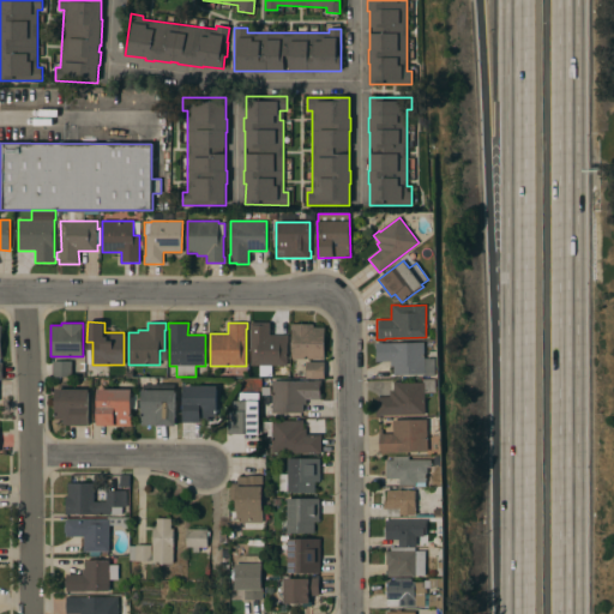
[(251,366),(251,330),(250,330),(250,323),(270,323),(270,335),(288,335),(287,366),(251,366)]
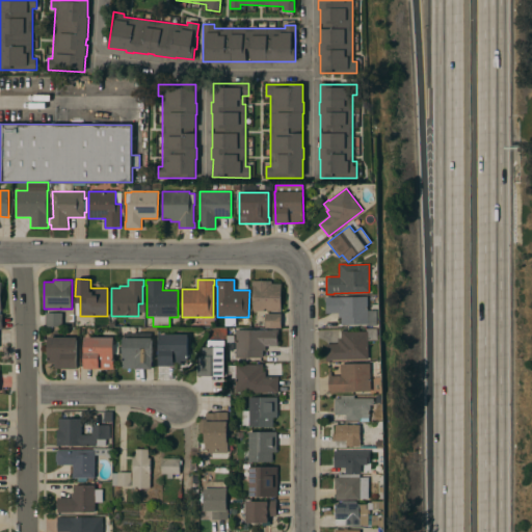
[(253,311),(253,285),(251,285),(251,281),(271,281),(271,284),(282,284),(281,311),(253,311)]
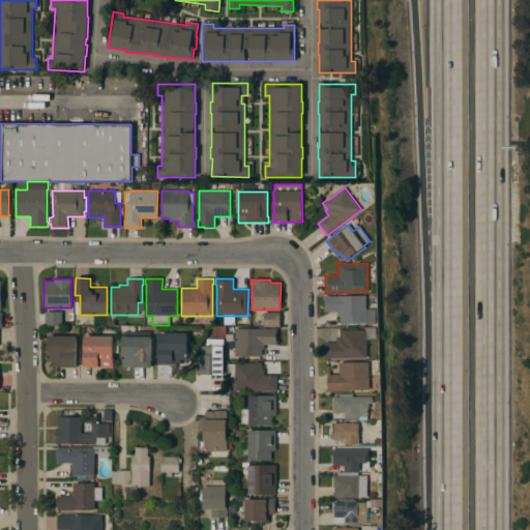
[(366,310),(370,310),(370,315),(376,315),(376,325),(366,325),(366,323),(340,323),(340,316),(337,316),(337,312),(324,312),(324,307),(324,297),(324,295),(329,295),(366,295),(366,310)]
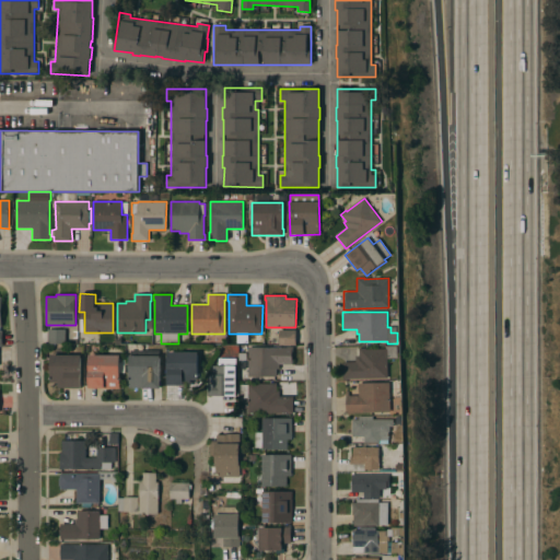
[(66,329),(66,343),(48,343),(48,329),(66,329)]
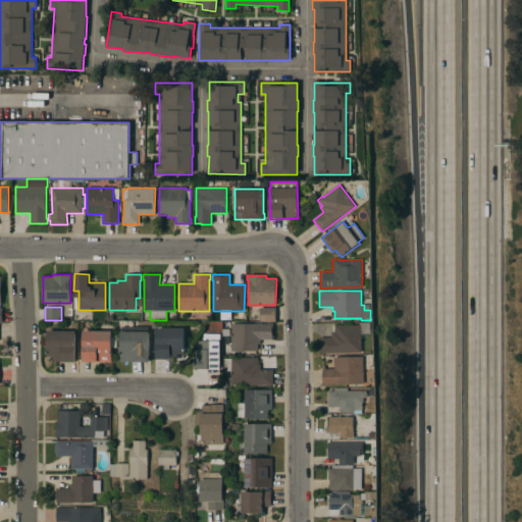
[(260,321),(260,307),(276,308),(276,321),(260,321)]
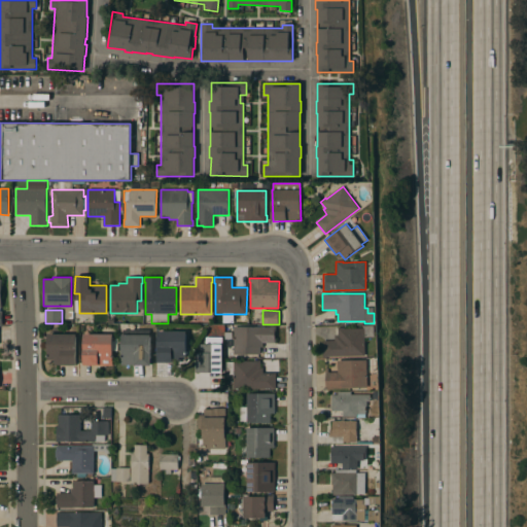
[(323,357),(322,341),(335,340),(335,335),(338,335),(338,327),(344,327),(344,328),(363,328),(363,325),(374,325),(375,337),(364,337),(365,356),(323,357)]
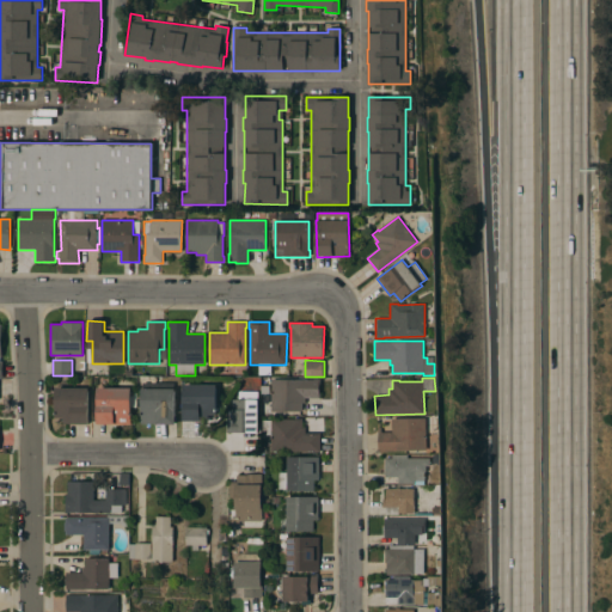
[(270,411),(271,379),(313,380),(313,379),(320,379),(320,385),(319,385),(318,392),(320,392),(320,398),(305,398),(305,403),(303,403),(303,411),(270,411)]
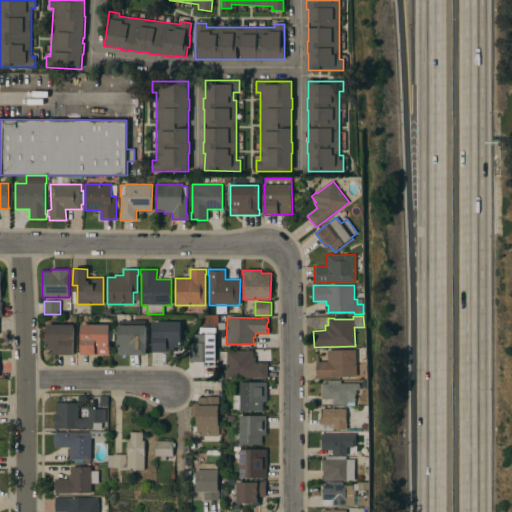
[(146,320),(146,350),(147,350),(147,355),(118,355),(118,325),(119,325),(119,320),(146,320)]
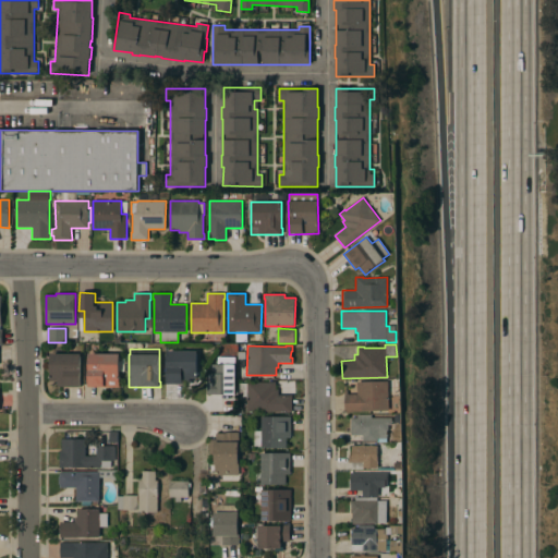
[(197,378),(190,378),(190,384),(167,384),(167,351),(197,351),(197,378)]
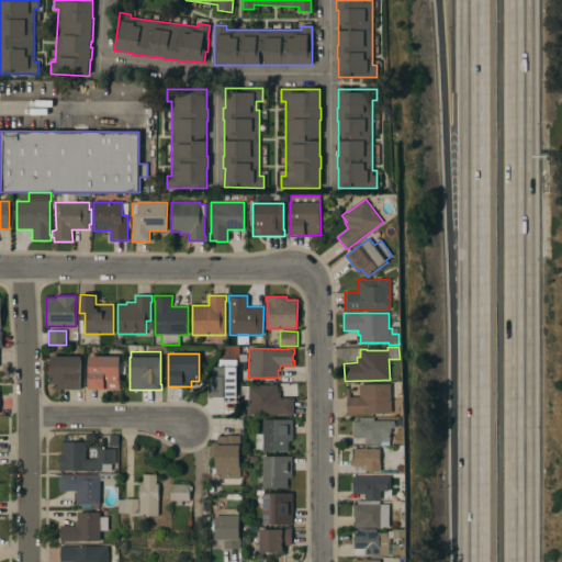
[(81,356),(81,390),(58,390),(58,384),(51,383),(51,356),(81,356)]
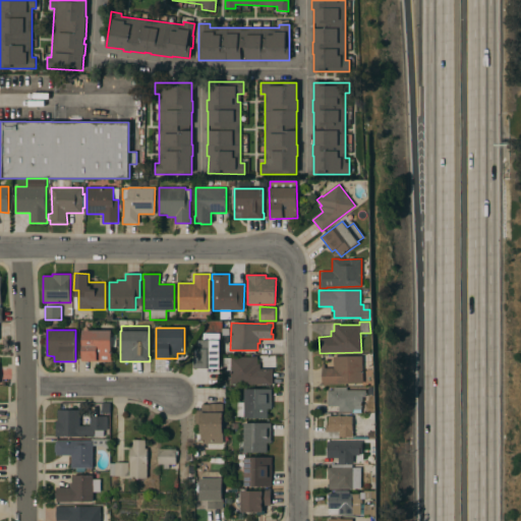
[(111,330),(111,333),(116,333),(116,347),(111,347),(111,359),(110,359),(110,361),(82,361),(82,330),(111,330)]
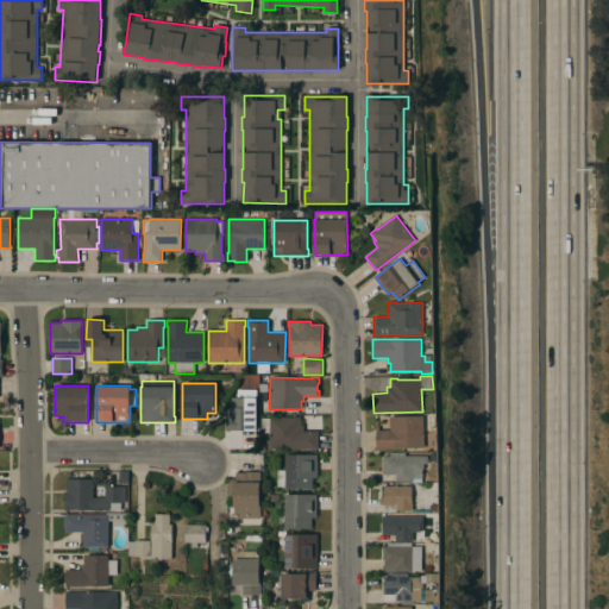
[(225,397),(237,397),(237,389),(257,389),(257,431),(225,431),(225,397)]
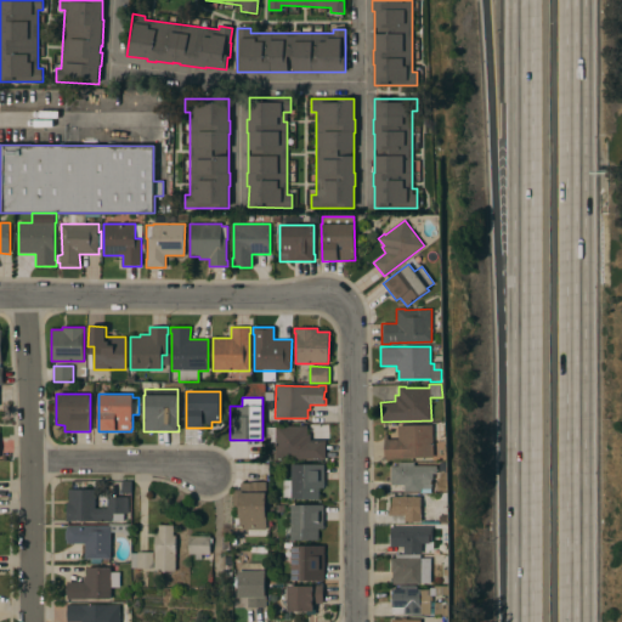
[(434,457),(402,458),(394,458),(394,459),(384,459),(384,434),(388,434),(388,439),(397,439),(397,425),(434,424),(434,457)]
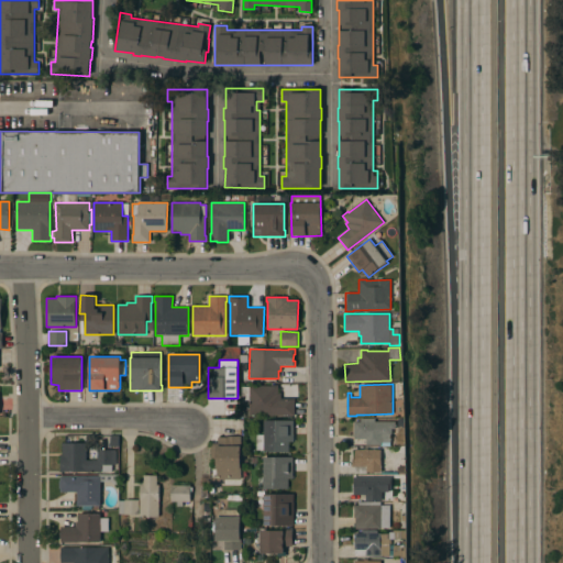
[(249,416),(250,401),(241,400),(241,387),(250,387),(250,385),(271,386),(271,385),(278,385),(278,393),(280,393),(280,398),(295,398),(295,416),(249,416)]
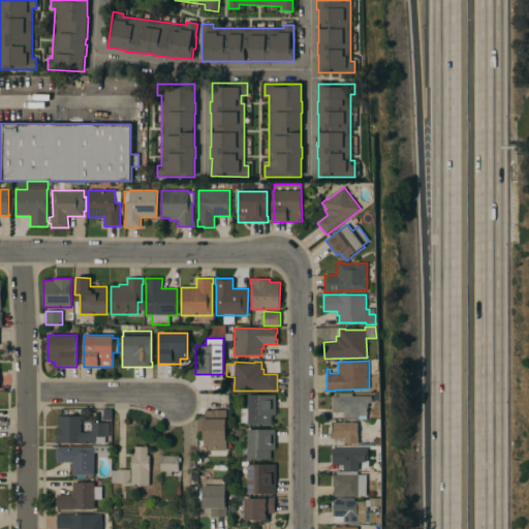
[(333,396),(338,396),(338,393),(352,393),(352,396),(371,396),(371,403),(368,403),(368,408),(367,408),(367,418),(358,418),(343,418),(343,411),(333,411),(333,396)]
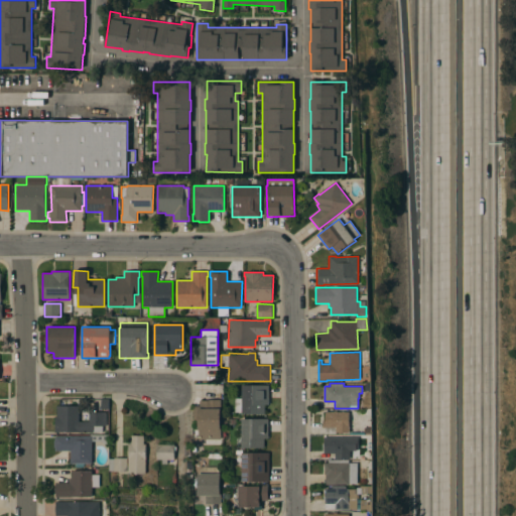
[(269,405),(264,405),(264,414),(242,414),(242,412),(235,412),(235,398),(242,398),(242,385),(269,385),(269,405)]
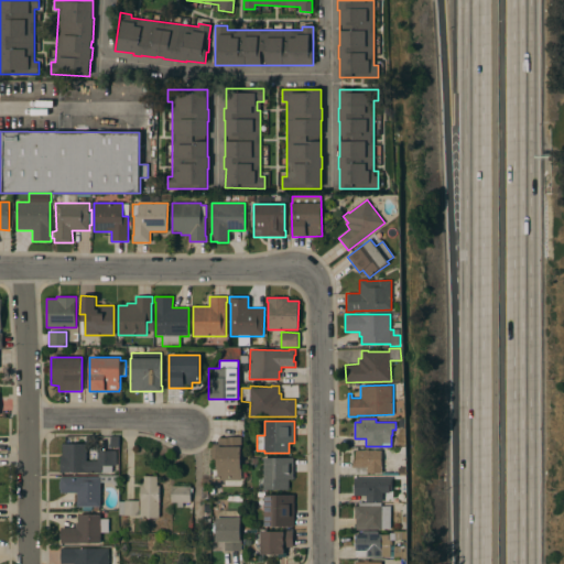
[(210,444),(218,444),(218,437),(227,437),(227,436),(241,436),(241,480),(220,480),(220,481),(213,481),(213,477),(217,477),(217,469),(216,469),(216,459),(210,459),(210,444)]
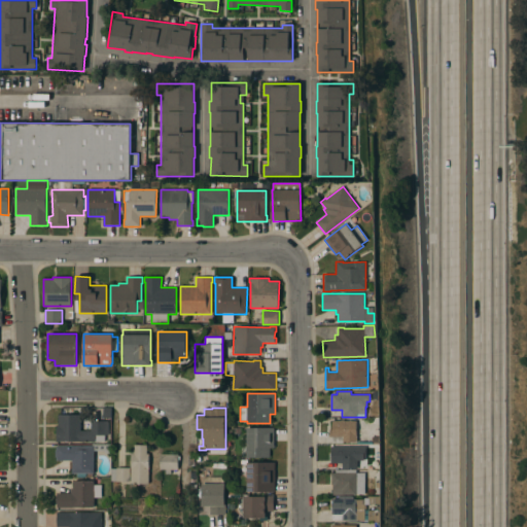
[(57,442),(57,425),(58,425),(58,415),(80,415),(80,430),(92,430),(92,421),(108,421),(108,435),(105,435),(105,442),(57,442)]
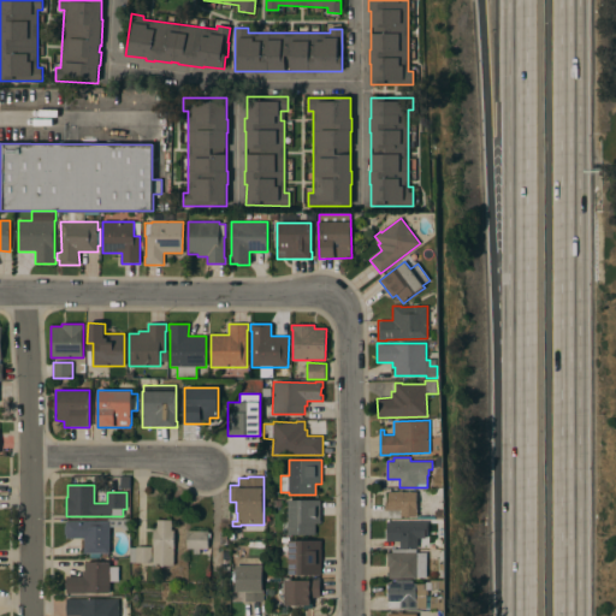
[(416,492),(416,517),(401,516),(401,510),(388,510),(388,492),(416,492)]
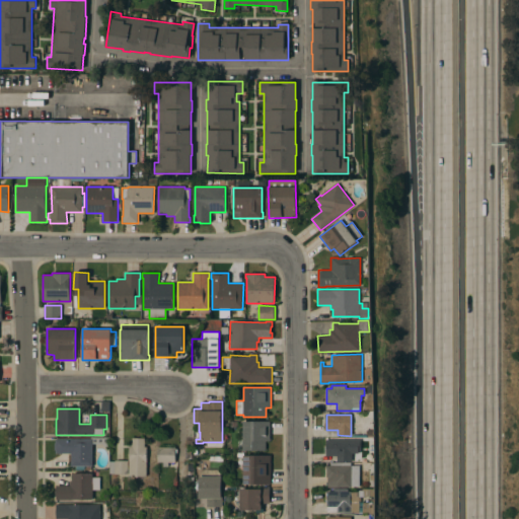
[(270,441),(266,441),(266,450),(243,450),(243,421),(270,422),(270,441)]
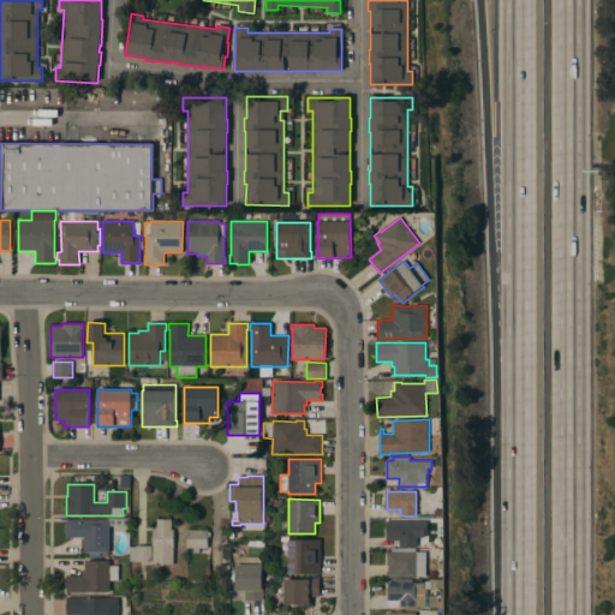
[(153,530),(156,530),(156,519),(171,519),(171,530),(173,530),(173,565),(153,565),(153,530)]
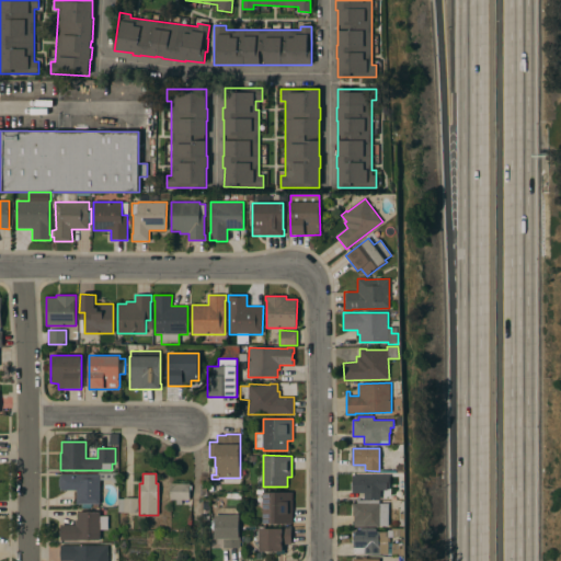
[(100,474),(100,504),(77,504),(77,490),(60,490),(60,487),(59,487),(59,478),(60,478),(60,474),(100,474)]
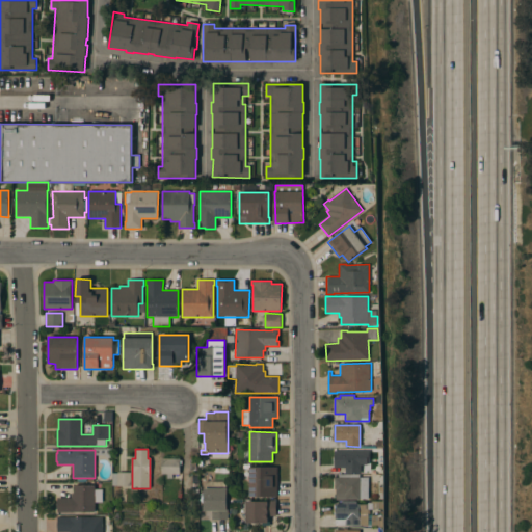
[(369,450),(369,460),(367,460),(367,474),(346,474),(334,474),(334,451),(369,450)]
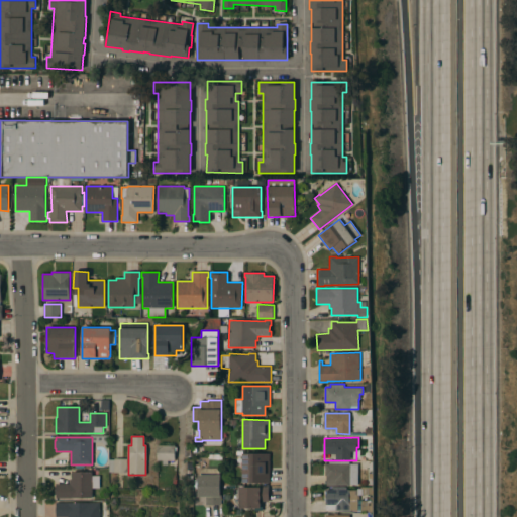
[(175,445),(174,460),(168,460),(168,464),(163,464),(163,460),(157,460),(157,445),(175,445)]
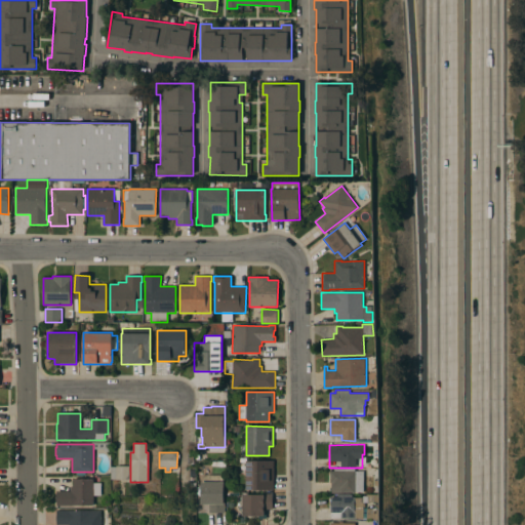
[(274,490),(246,490),(246,460),(274,460),(274,490)]
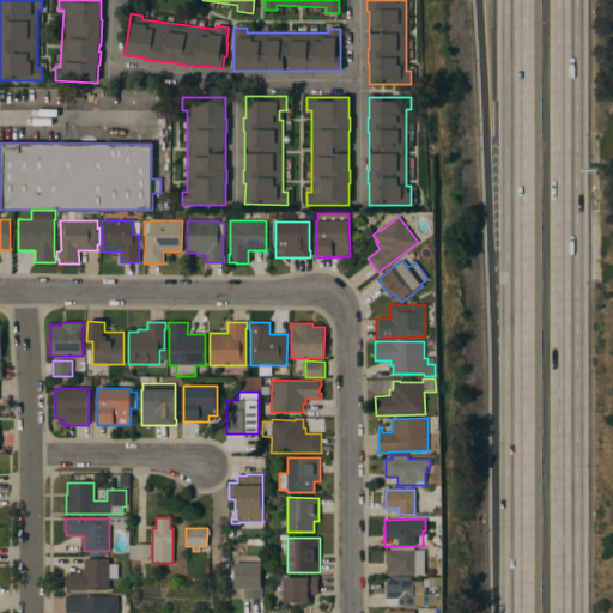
[(135,560),(135,559),(129,559),(129,545),(135,545),(151,544),(151,560),(135,560)]
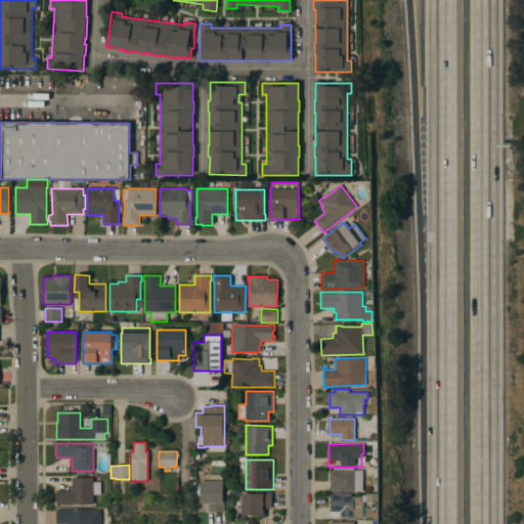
[(363,470),(363,492),(331,492),(331,481),(330,481),(330,470),(363,470)]
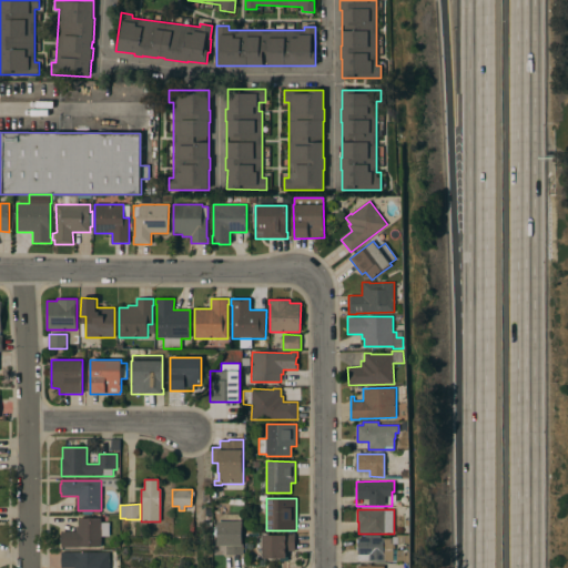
[(241,543),(243,543),(243,555),(226,555),(226,546),(217,546),(217,521),(220,521),(220,518),(221,517),(223,516),(224,515),(227,514),(241,515),(241,543)]
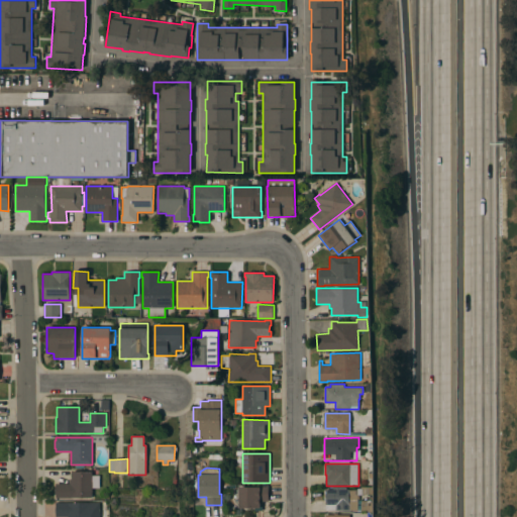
[(56,498),(56,484),(70,484),(70,479),(72,479),(72,472),(92,472),(92,476),(100,476),(100,488),(92,488),(92,498),(56,498)]
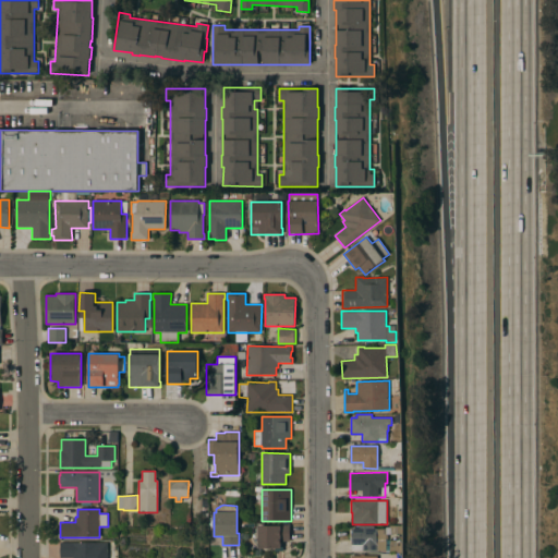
[(258,525),(278,525),(278,524),(290,524),(290,542),(283,542),(283,547),(279,547),(279,552),(276,552),(276,548),(258,548),(258,525)]
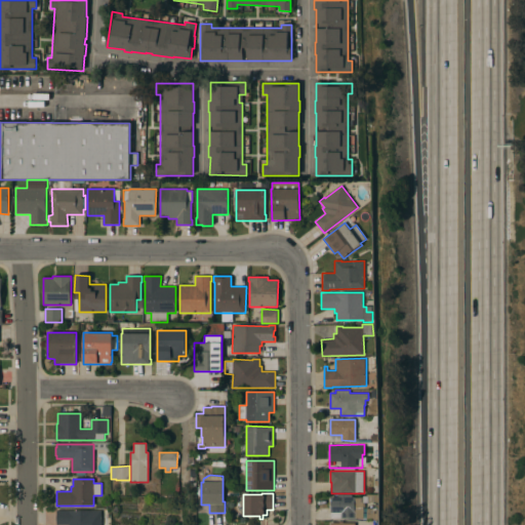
[(330,518),(330,496),(337,497),(337,494),(351,494),(351,496),(355,496),(355,497),(365,497),(365,503),(364,503),(364,508),(363,508),(363,517),(362,517),(362,518),(330,518)]
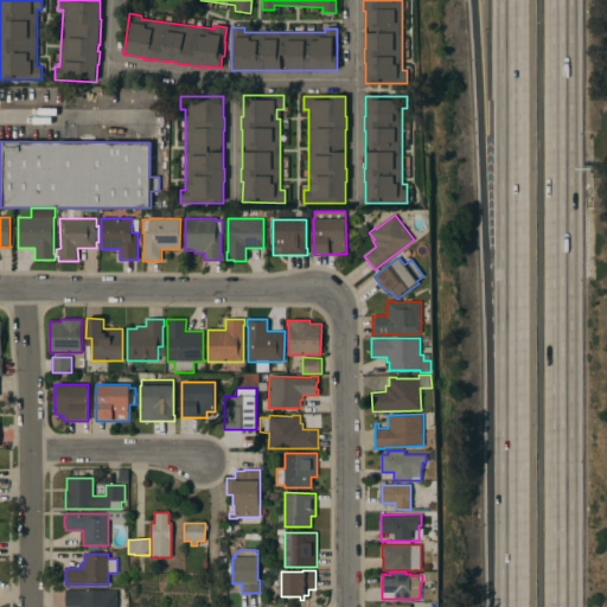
[(116,590),(116,606),(65,606),(65,589),(116,590)]
